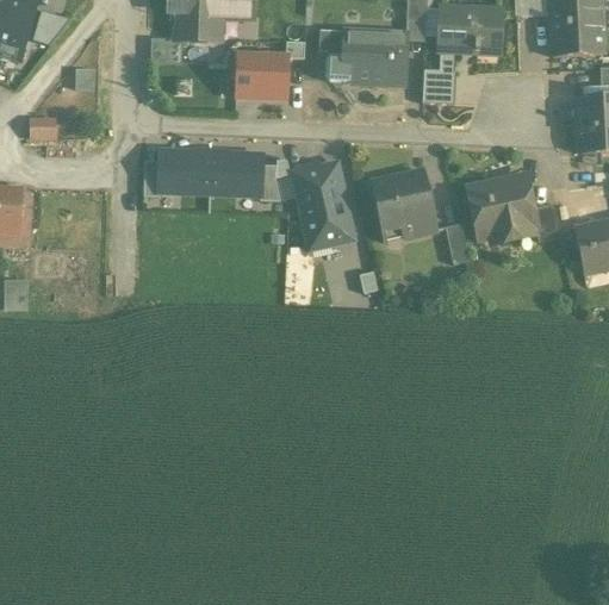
[(0,0),(0,36),(10,0),(0,0)]
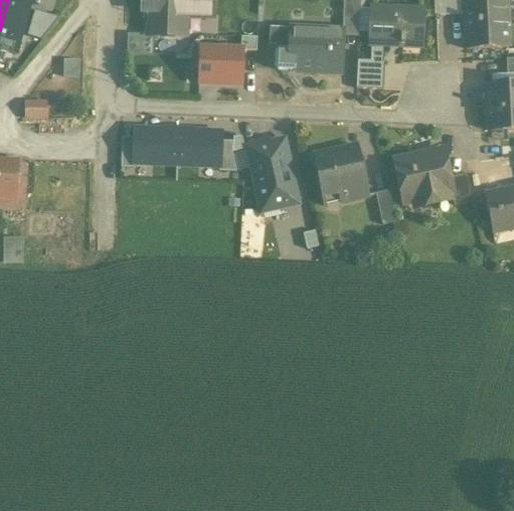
[(8,0),(0,30),(0,44),(19,51),(34,0),(8,0)]
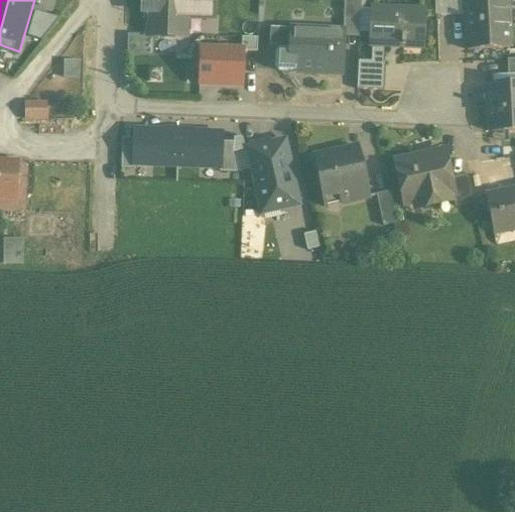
[(142,0),(143,9),(149,9),(148,33),(152,33),(185,34),(185,31),(179,31),(180,10),(195,10),(195,14),(214,15),(214,0),(142,0)]
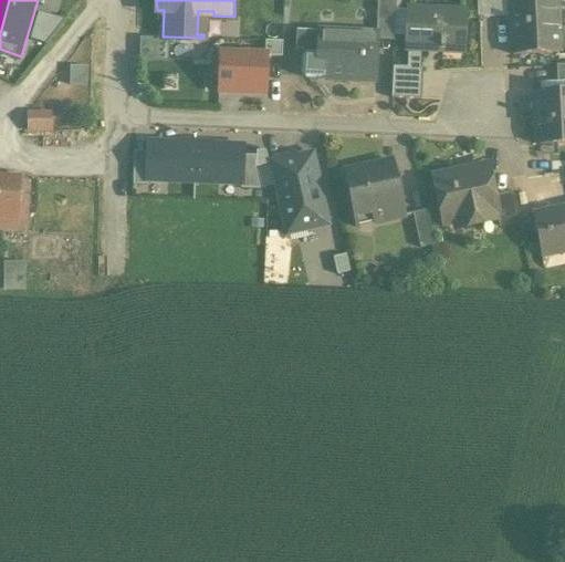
[(377,0),(377,18),(395,19),(395,0),(377,0)]
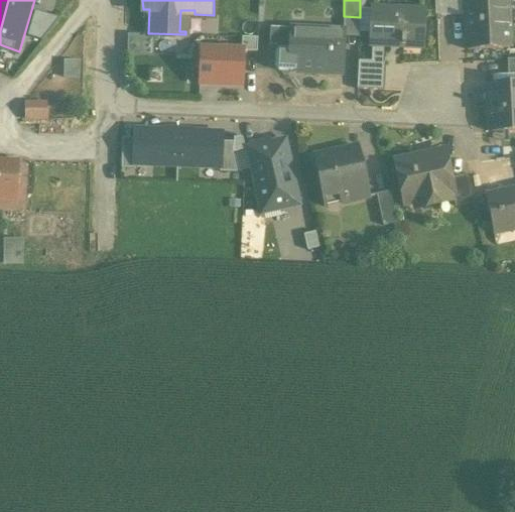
[(467,0),(468,10),(466,10),(468,46),(510,44),(508,20),(504,20),(503,0),(467,0)]
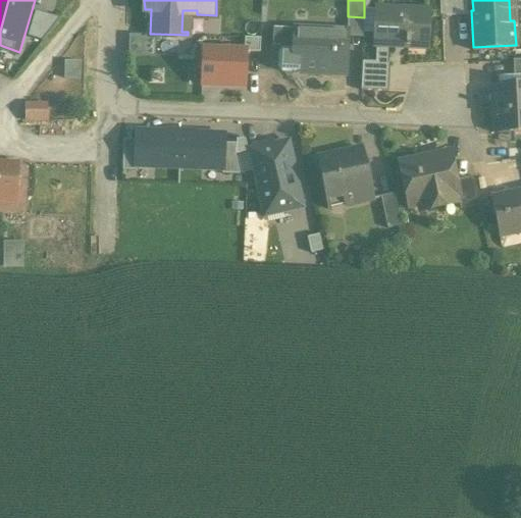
[(428,8),(377,5),(375,45),(376,45),(388,45),(393,45),(393,43),(427,45),(428,8)]
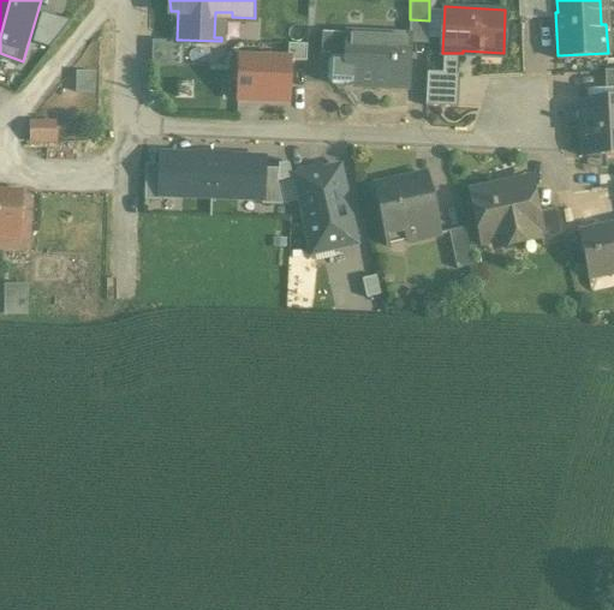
[(410,34),(347,31),(346,55),(345,81),(345,82),(407,84),(410,34)]
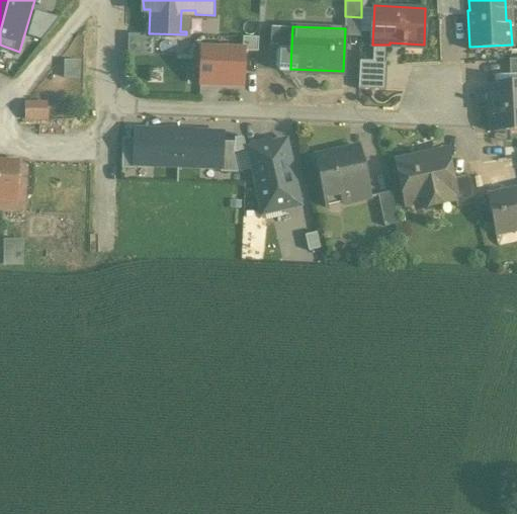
[(149,33),(128,32),(128,51),(153,52),(153,33),(149,33)]
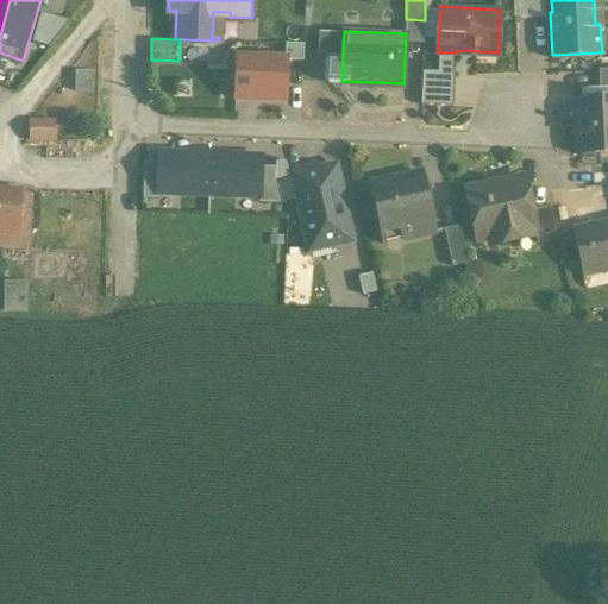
[(289,52),(236,51),(234,98),(288,99),(289,52)]
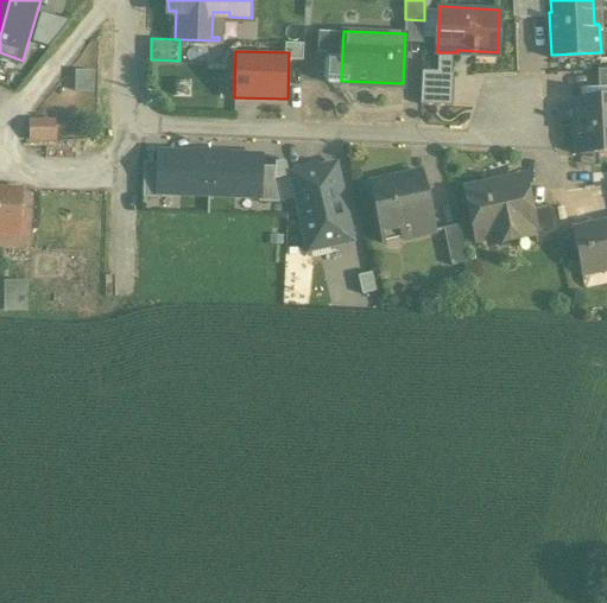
[(438,52),(437,69),(422,68),(421,101),(453,102),(454,70),(453,70),(453,52),(438,52)]
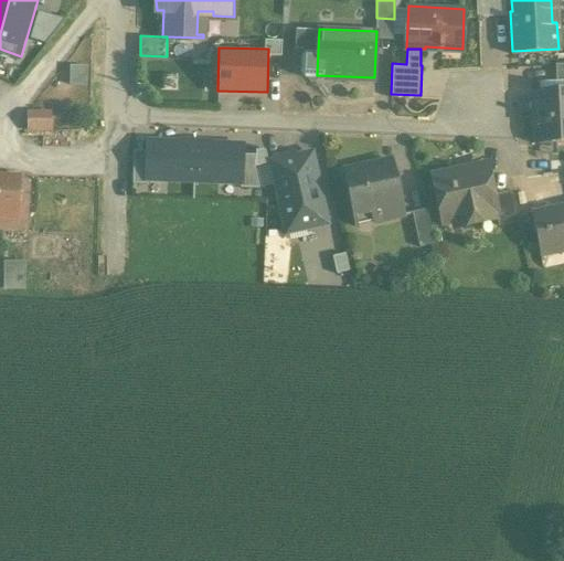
[(318,51),(306,51),(302,54),(301,70),(305,74),(317,74),(318,51)]
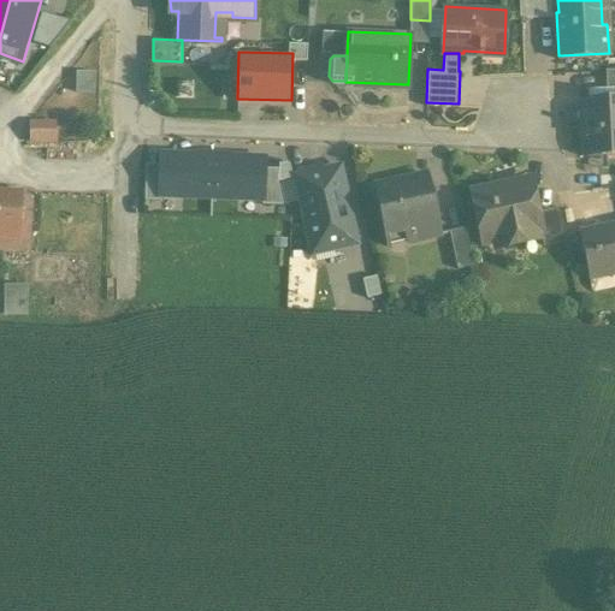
[(585,125),(614,123),(614,95),(584,98),(585,125)]
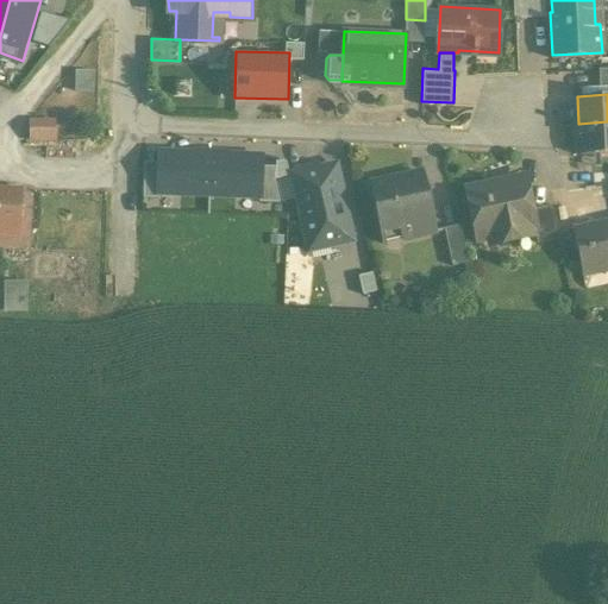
[(35,113),(33,136),(60,137),(61,114),(35,113)]
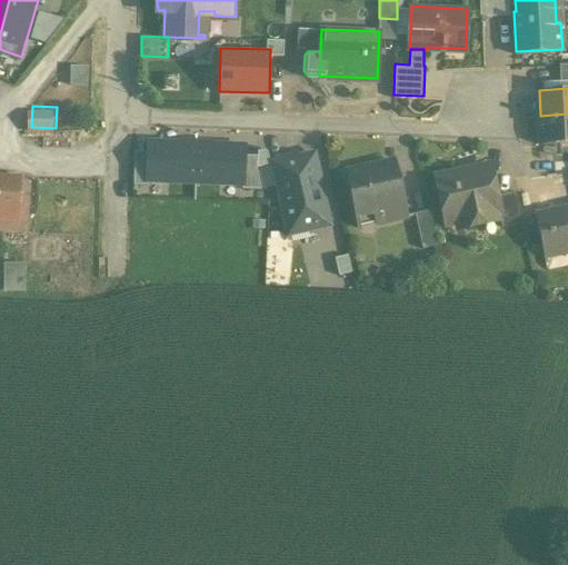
[(567,114),(540,116),(541,141),(567,140),(567,114)]
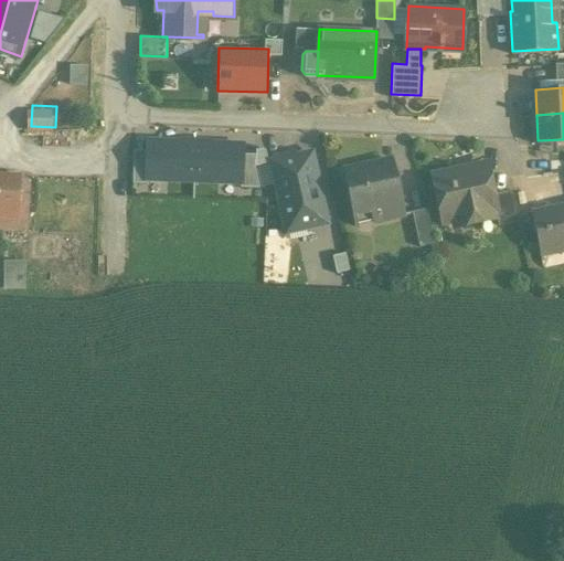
[(144,180),(195,182),(197,137),(145,136),(144,180)]
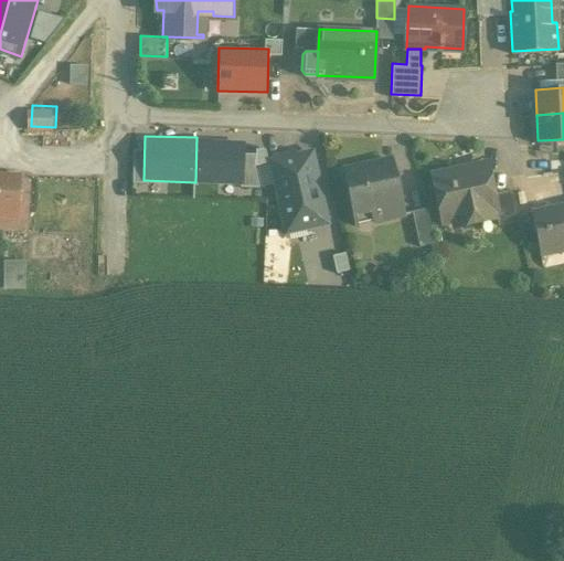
[(245,139),(197,137),(195,182),(243,183),(245,139)]
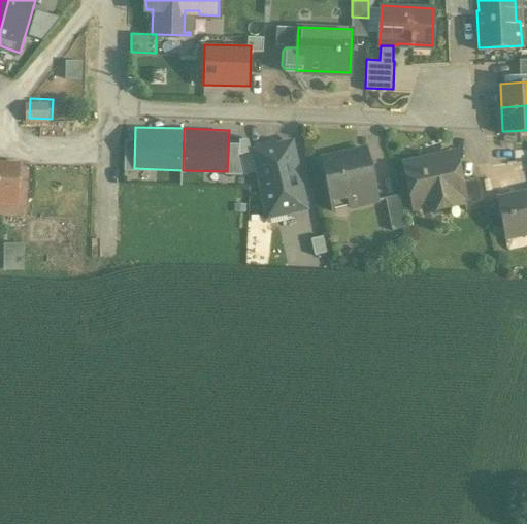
[(252,144),(260,182),(301,171),(294,136),(252,144)]
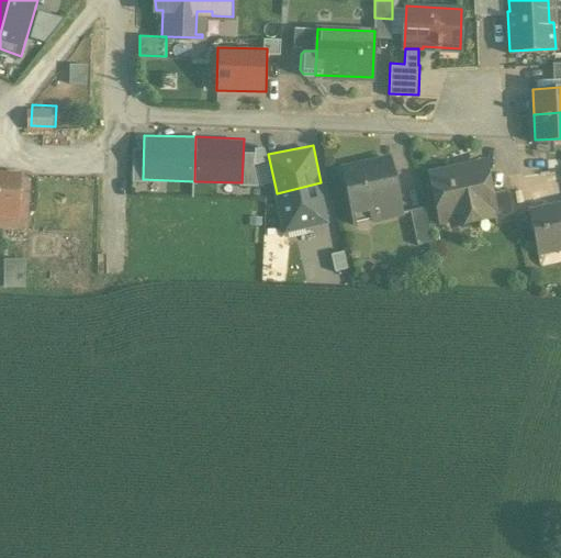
[(390,160),(366,166),(365,163),(341,168),(354,222),(355,222),(352,211),(369,208),(372,218),(403,211),(391,156),(390,157),(390,160)]
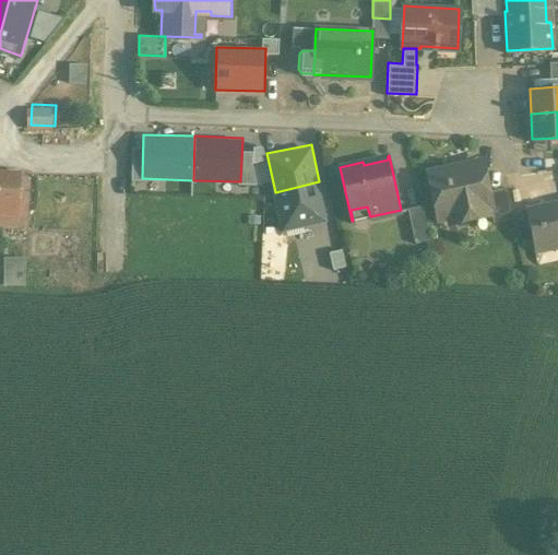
[(482,158),(428,170),(439,219),(490,207),(490,205),(491,204),(488,190),(482,158)]
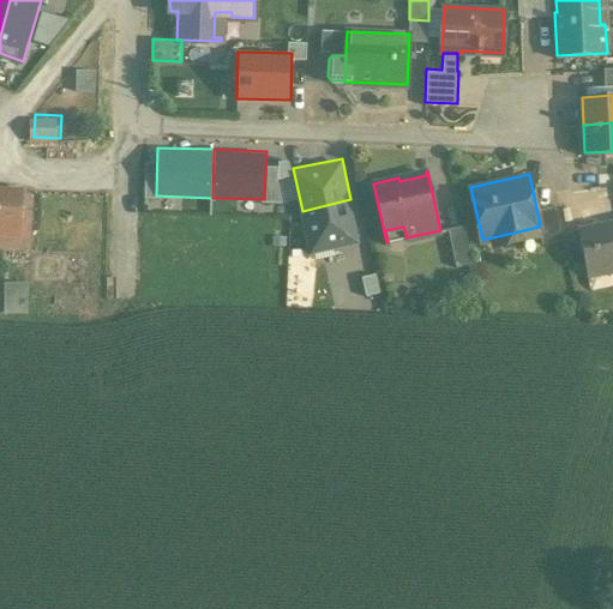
[(20,191),(0,190),(0,231),(18,233),(20,191)]
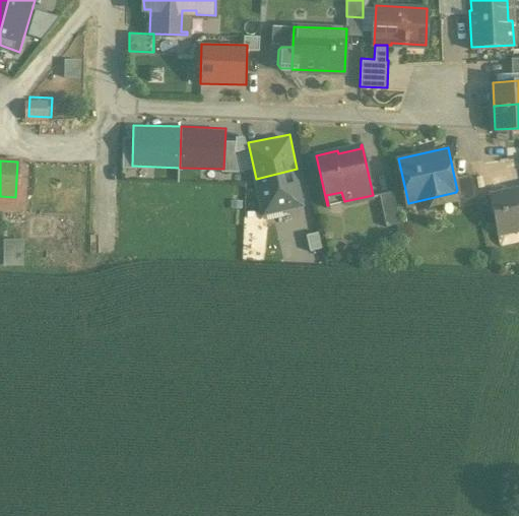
[(304,206),(297,169),(256,179),(263,214),(304,206)]
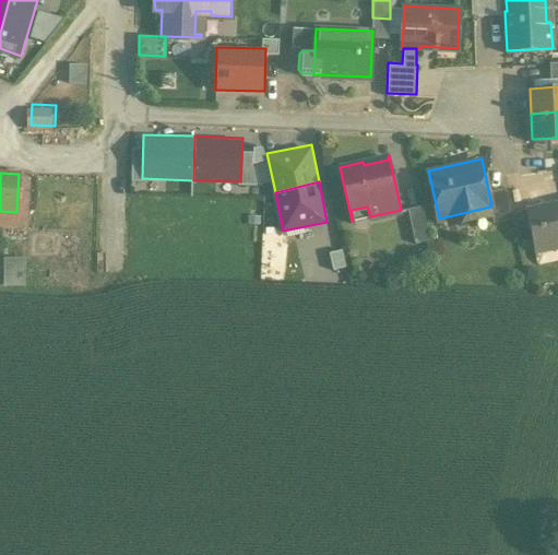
[(508,186),(488,190),(491,204),(490,205),(490,207),(493,220),(514,215),(508,186)]
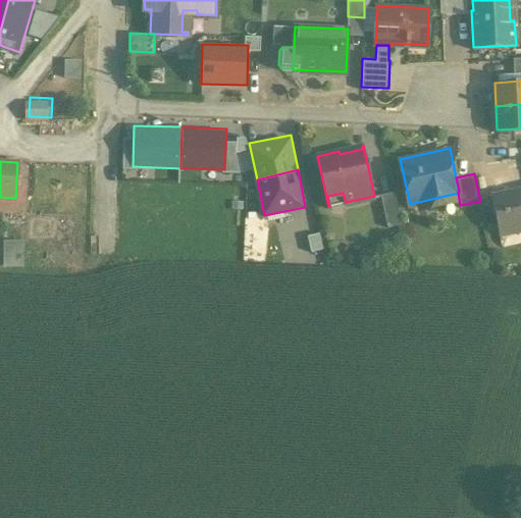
[(520,187),(491,194),(500,232),(520,227),(520,187)]
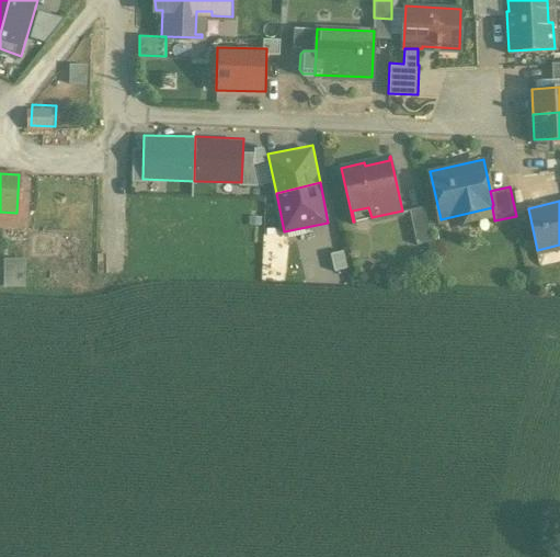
[(424,205),(409,208),(416,242),(432,239),(424,205)]
